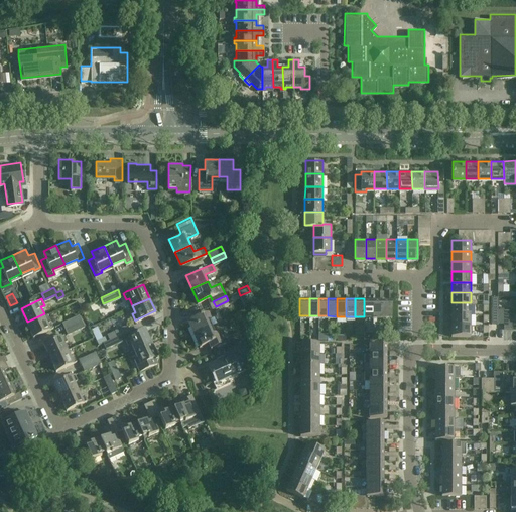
[(373,316),(373,298),(364,298),(364,316),(373,316)]
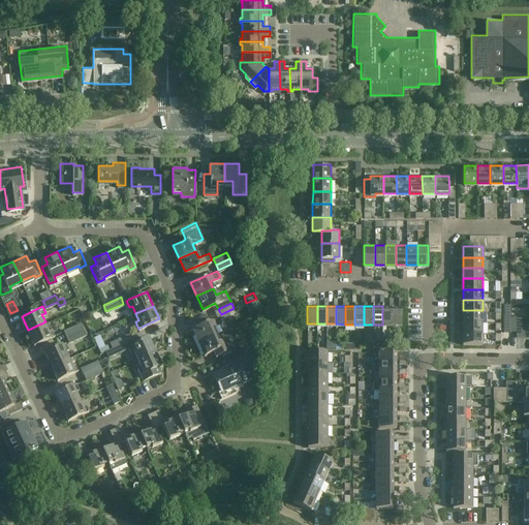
[(382,306),(382,325),(392,325),(392,306),(382,306)]
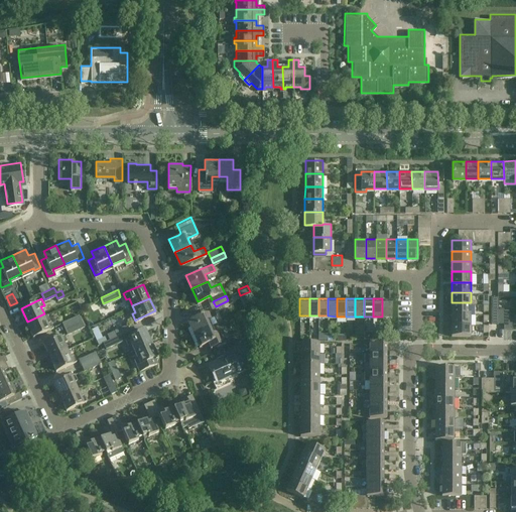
[(382,298),(382,316),(391,316),(391,298),(382,298)]
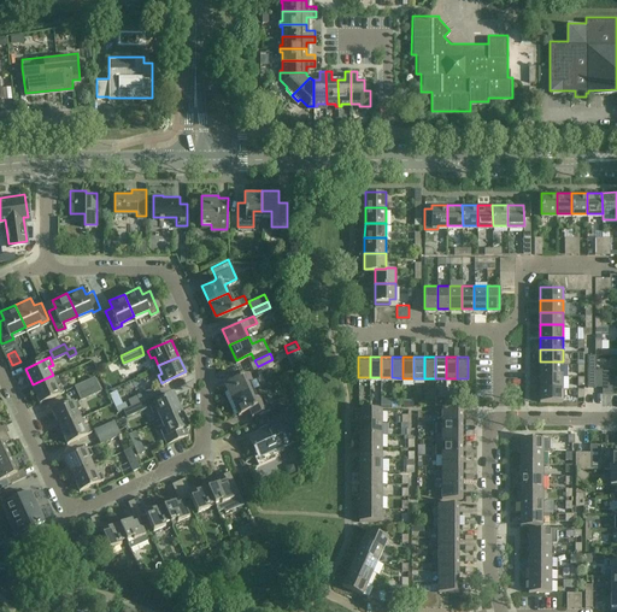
[(563,362),(540,362),(540,374),(562,374),(563,362)]
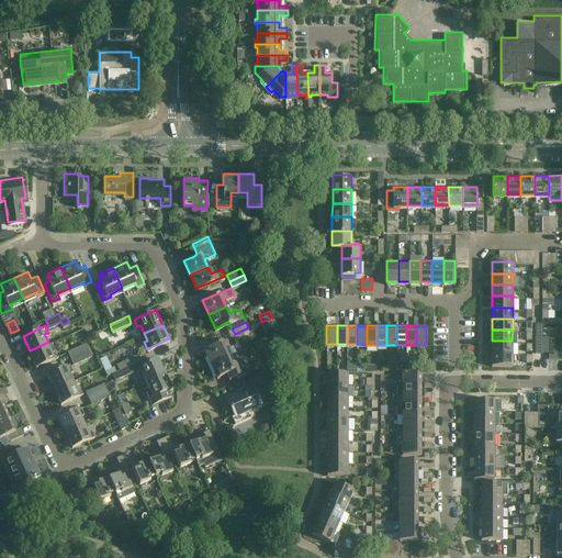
[(211,363),(228,354),(225,346),(235,342),(233,335),(204,347),(211,363)]
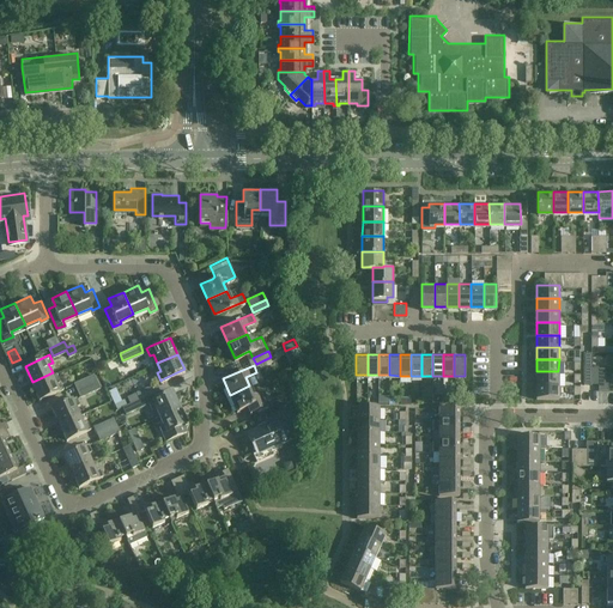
[(53,372),(32,382),(40,397),(64,387),(56,371),(53,372)]
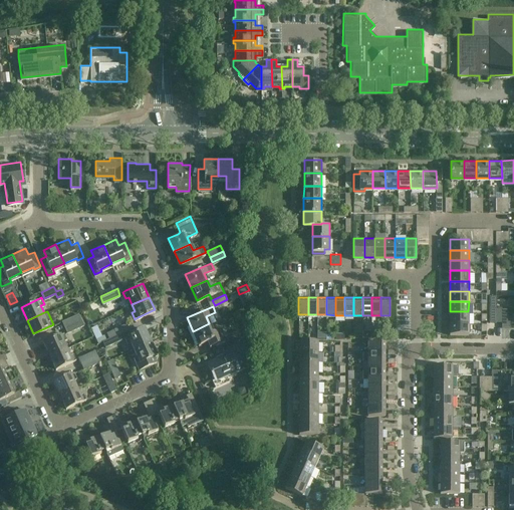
[(64,325),(81,317),(78,311),(61,319),(64,325)]
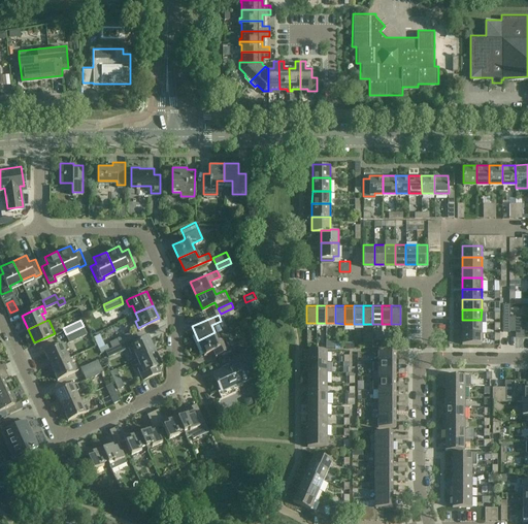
[(481,320),(462,320),(462,330),(481,330),(481,320)]
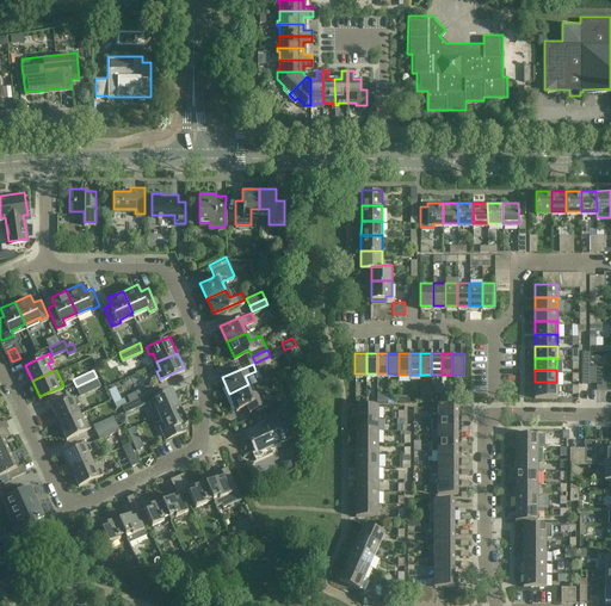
[(97,377),(76,387),(80,394),(100,384),(97,377)]
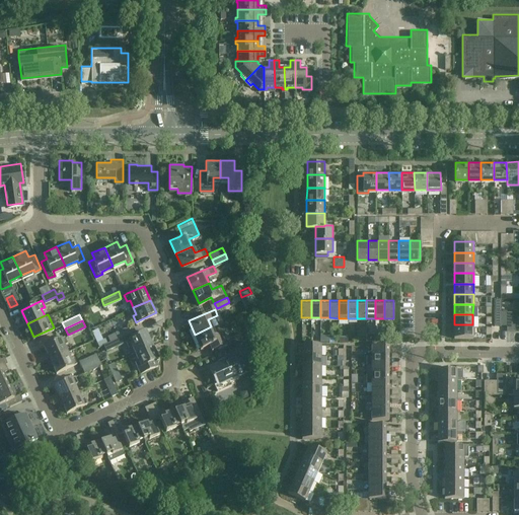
[(132,322),(115,329),(118,336),(118,337),(121,335),(135,328),(132,322)]
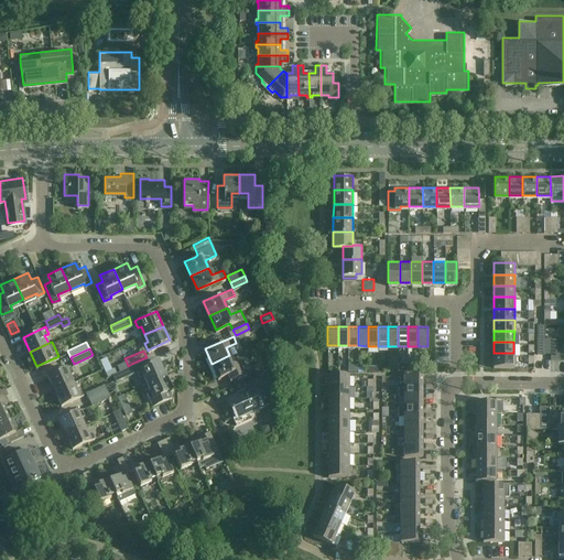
[(513,353),(494,353),(494,365),(513,365),(513,353)]
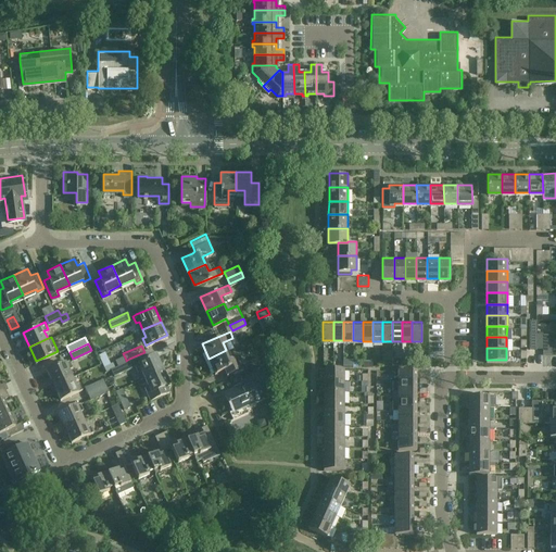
[(105,349),(99,352),(106,368),(111,367),(115,365),(113,360),(111,361),(105,349)]
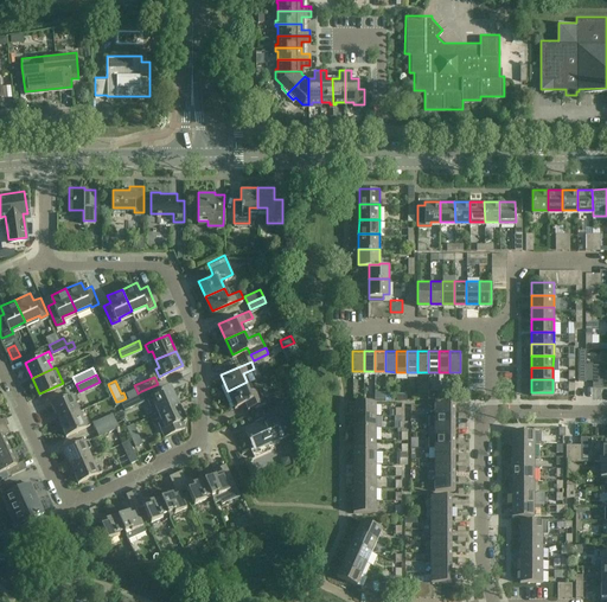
[(247,382),(228,391),(235,405),(246,401),(249,407),(254,404),(268,398),(262,384),(250,390),(247,382)]
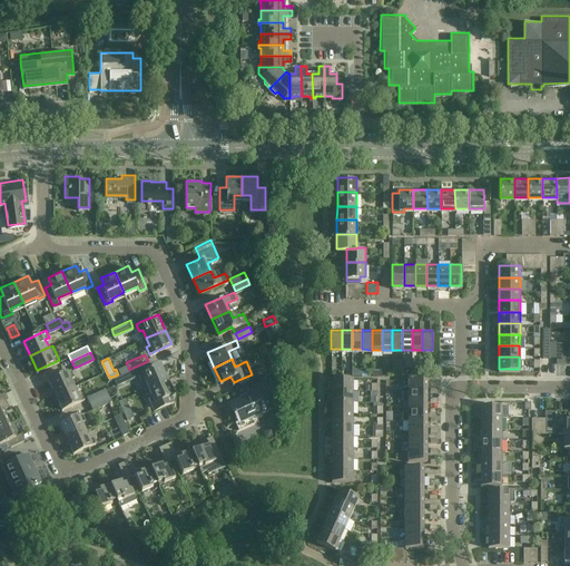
[(141,379),(145,378),(148,386),(167,377),(160,362),(138,372),(141,379)]
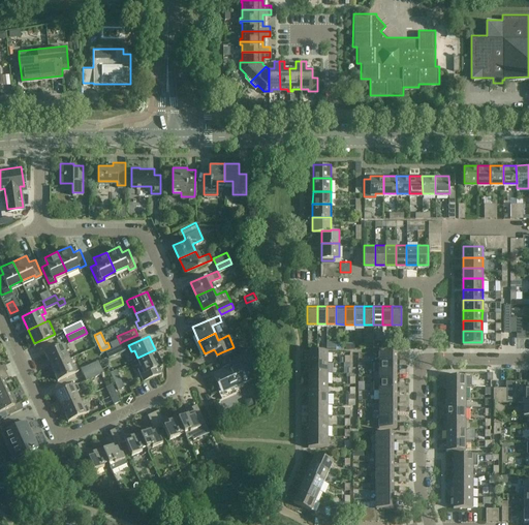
[(66,341),(62,342),(45,350),(52,364),(69,357),(65,348),(69,347),(66,341)]
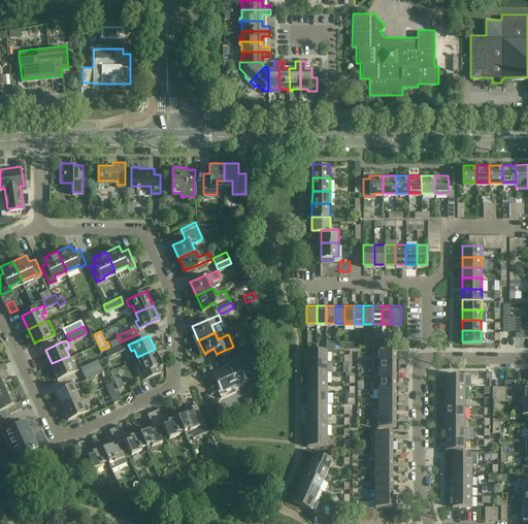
[(126,347),(123,340),(120,342),(120,341),(109,347),(105,349),(108,355),(126,347)]
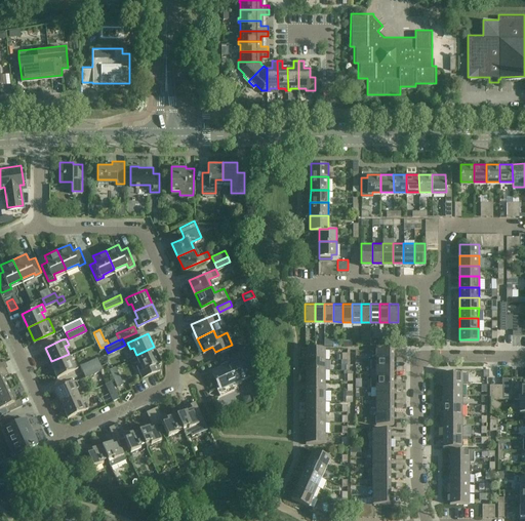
[(232,345),(219,350),(221,354),(233,349),(232,345)]
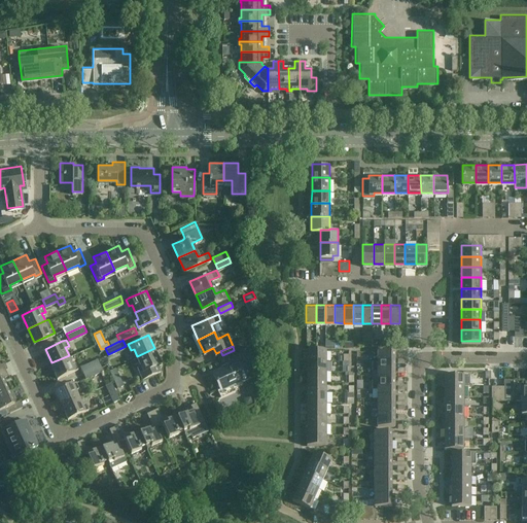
[(326,347),(307,347),(307,358),(326,358),(326,347)]
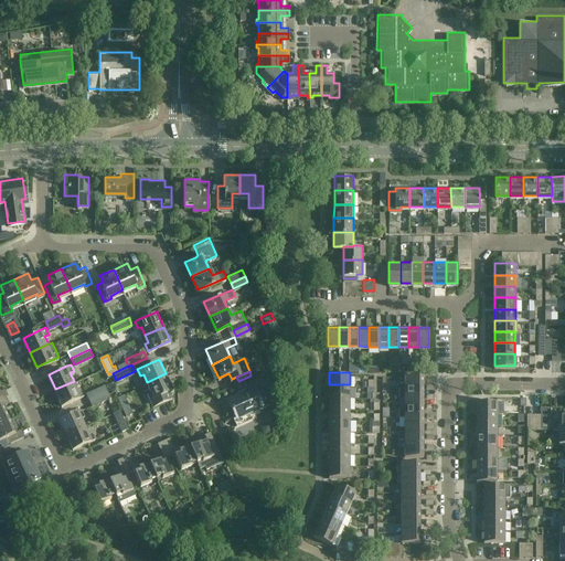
[(150,390),(147,391),(153,404),(172,395),(169,390),(172,388),(166,373),(147,382),(150,390)]
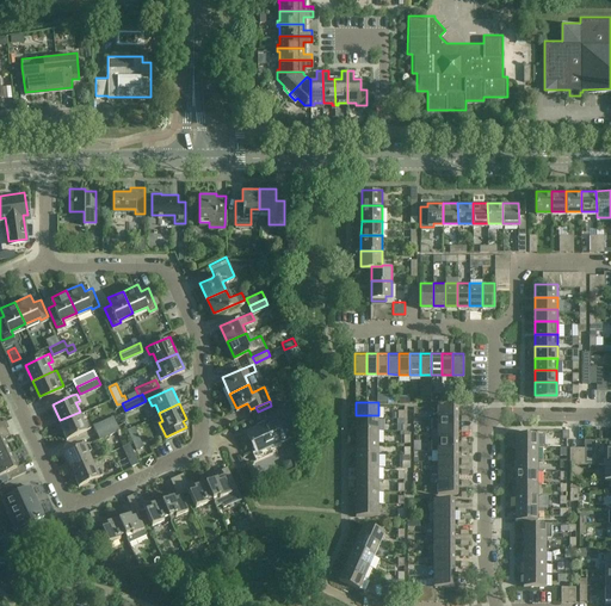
[(457,403),(437,403),(437,415),(457,415),(457,403)]
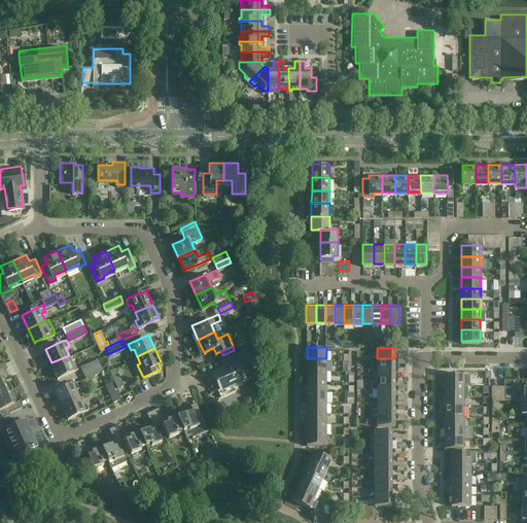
[(75,360),(72,361),(69,355),(51,362),(58,376),(78,367),(75,360)]
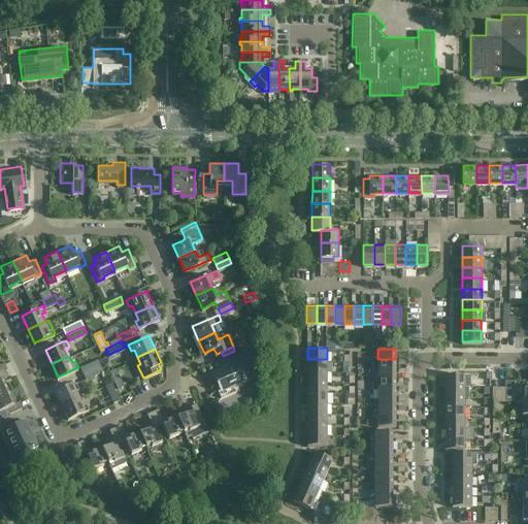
[(84,371),(101,363),(98,357),(80,365),(84,371)]
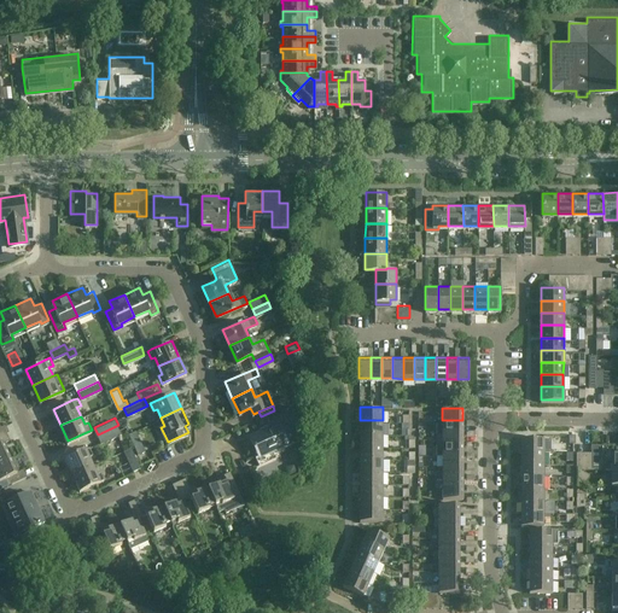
[(360,432),(383,432),(383,420),(360,420),(360,432)]
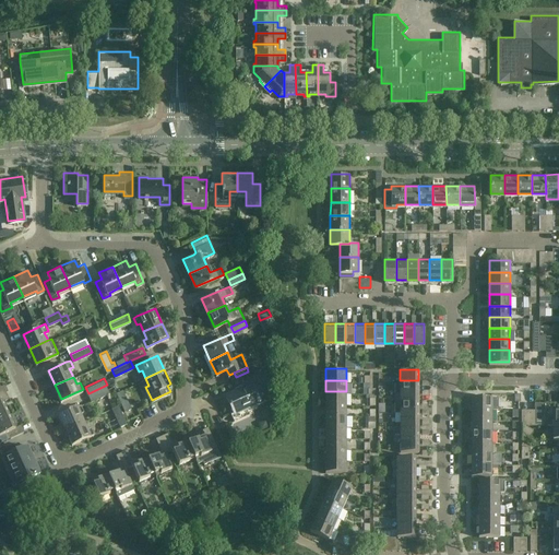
[(400,380),(394,380),(394,390),(395,390),(400,390),(418,390),(418,380),(400,380)]
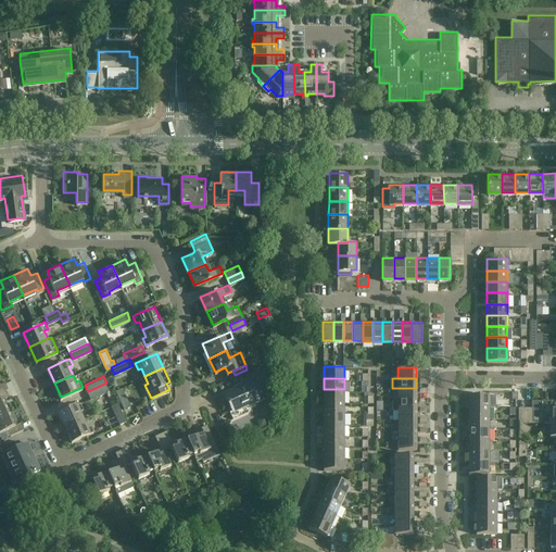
[(264,397),(256,379),(242,386),(241,383),(224,391),(231,408),(229,409),(232,416),(264,402),(262,398),(264,397)]
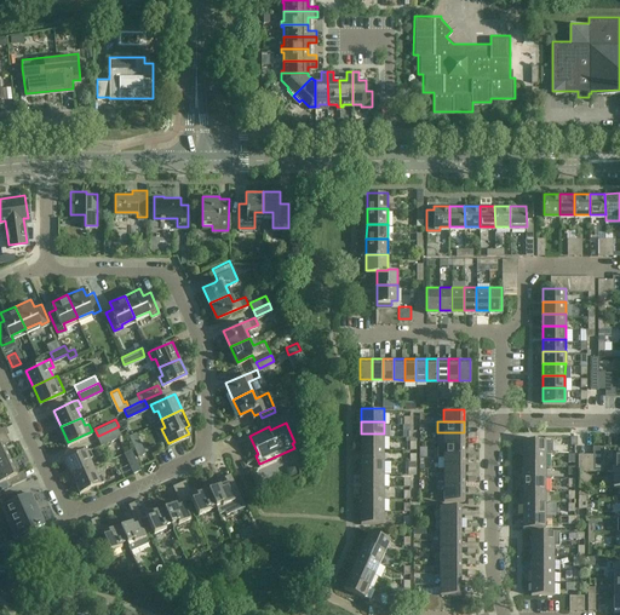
[(119,426),(98,436),(101,443),(121,434),(119,426)]
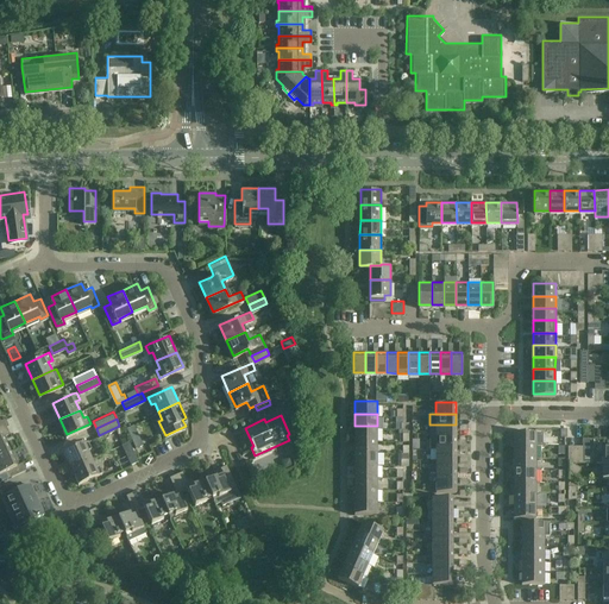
[(143,442),(133,422),(126,426),(136,446),(143,442)]
